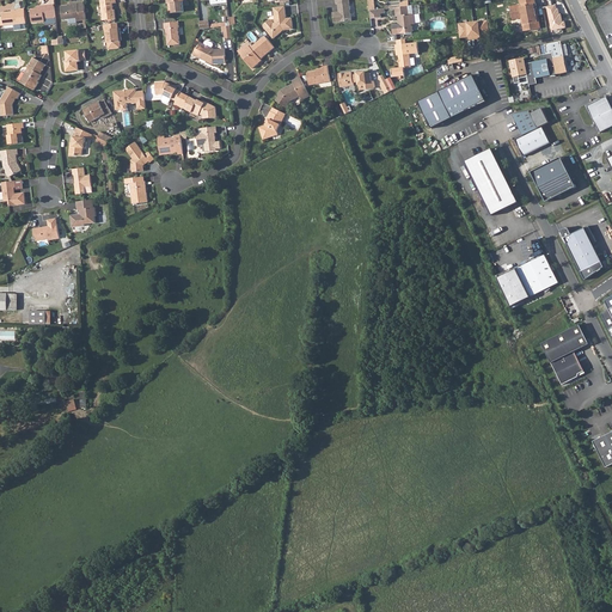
[(108,0),(102,1),(103,20),(116,19),(115,11),(114,11),(114,4),(116,4),(115,0),(108,0)]
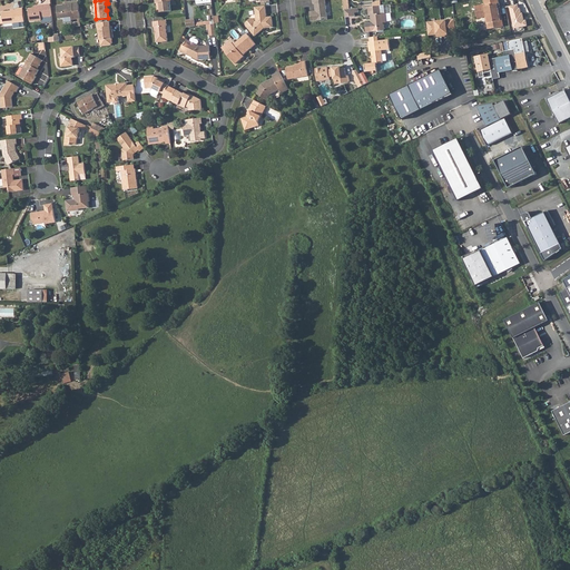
[(157,0),(159,13),(172,12),(170,2),(172,1),(170,0),(157,0)]
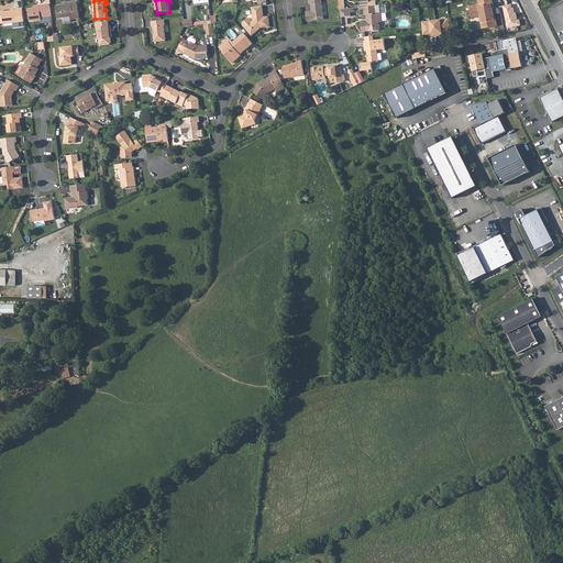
[(308,0),(309,3),(310,3),(311,7),(312,7),(312,11),(307,12),(307,21),(323,19),(320,0),(308,0)]
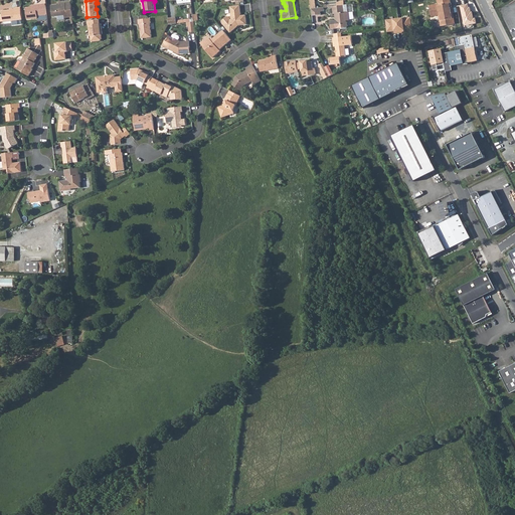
[(430,6),(431,15),(439,13),(441,25),(455,23),(450,0),(435,0),(437,4),(430,6)]
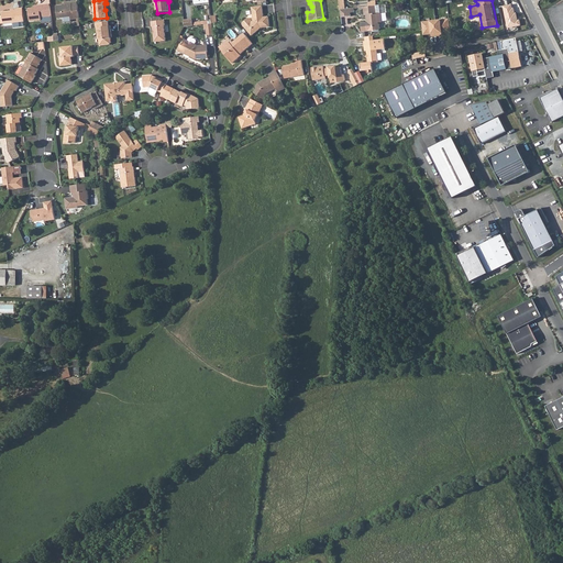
[(78,2),(72,3),(72,4),(66,4),(66,7),(57,7),(58,19),(64,19),(64,22),(65,23),(72,22),(72,20),(79,19),(78,2)]
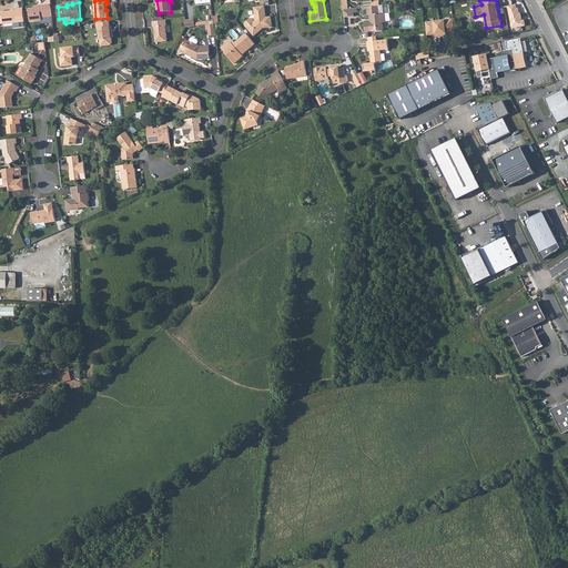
[(43,17),(52,16),(51,4),(41,6),(41,7),(30,9),(31,21),(43,19),(43,17)]
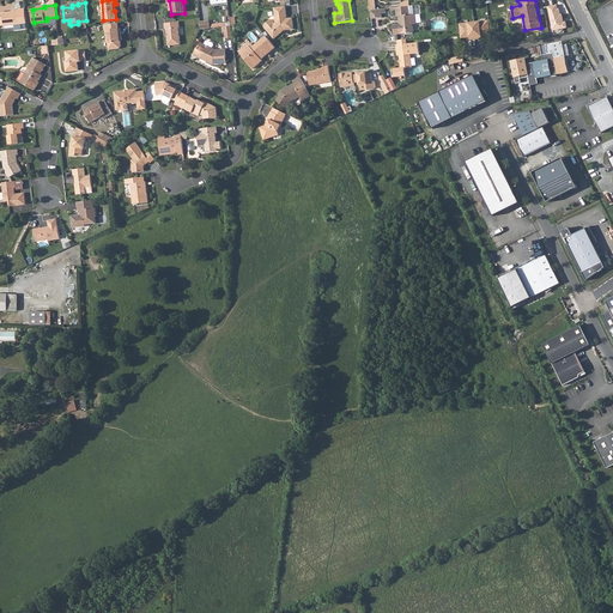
[(547,7),(552,31),(568,29),(566,22),(564,22),(563,14),(562,14),(560,8),(558,8),(557,5),(547,7)]
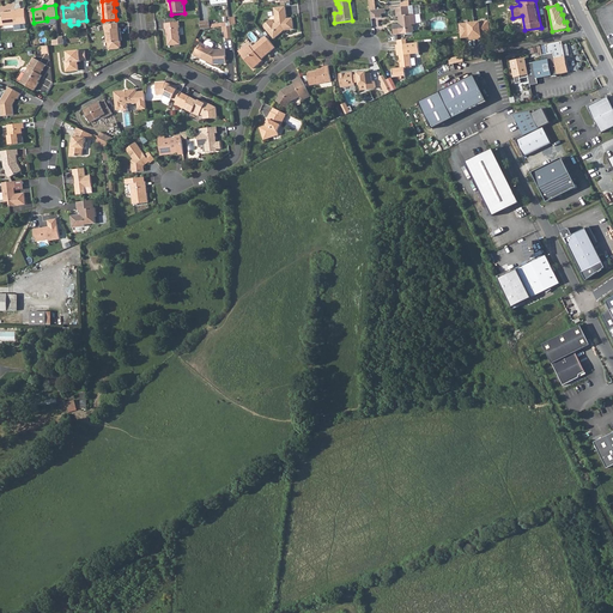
[(274,8),(275,23),(275,24),(267,31),(274,40),(283,32),(283,31),(295,30),(292,18),(287,19),(285,7),(274,8)]
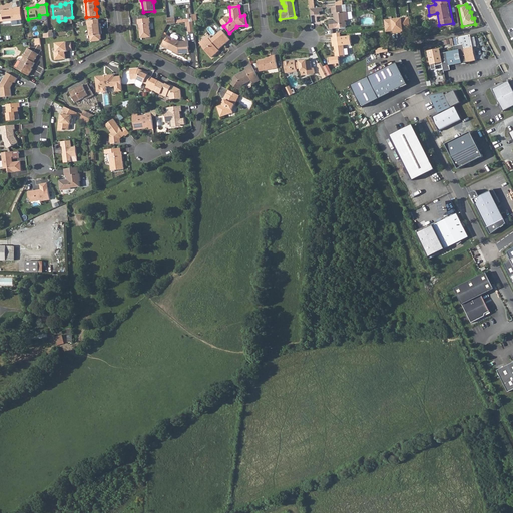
[(336,6),(331,7),(332,14),(333,14),(334,20),(328,20),(330,29),(344,27),(346,25),(346,22),(343,21),(347,20),(348,19),(347,12),(346,11),(342,12),(341,6),(336,6)]
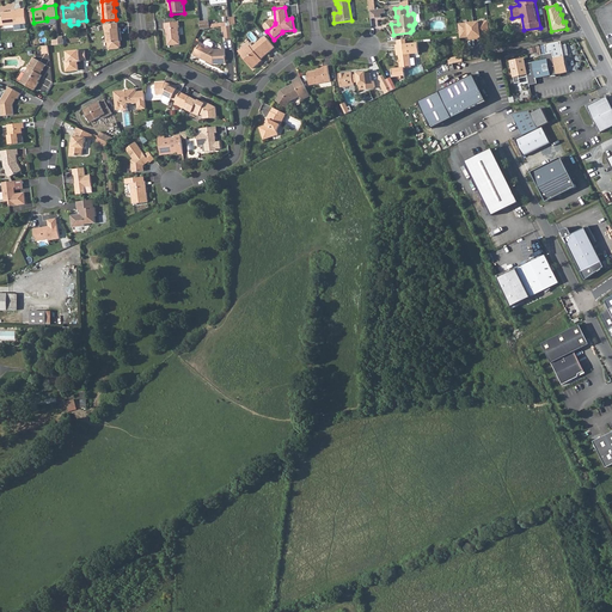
[(25,10),(19,11),(19,12),(4,14),(5,26),(26,24),(25,10)]
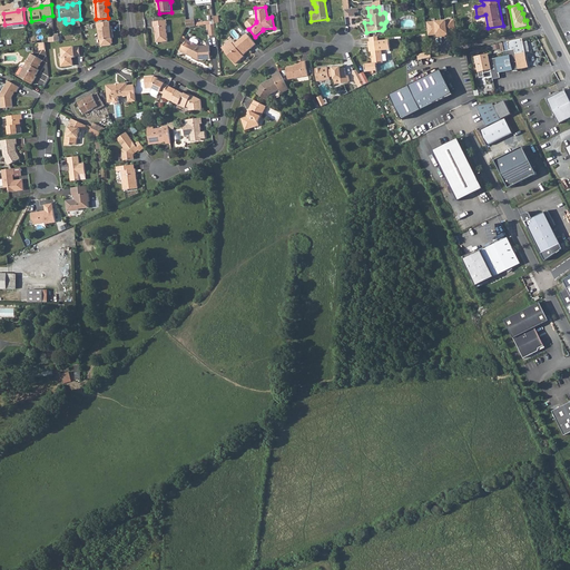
[(359,13),(357,9),(349,10),(344,11),(345,18),(354,17),(354,13),(359,13)]
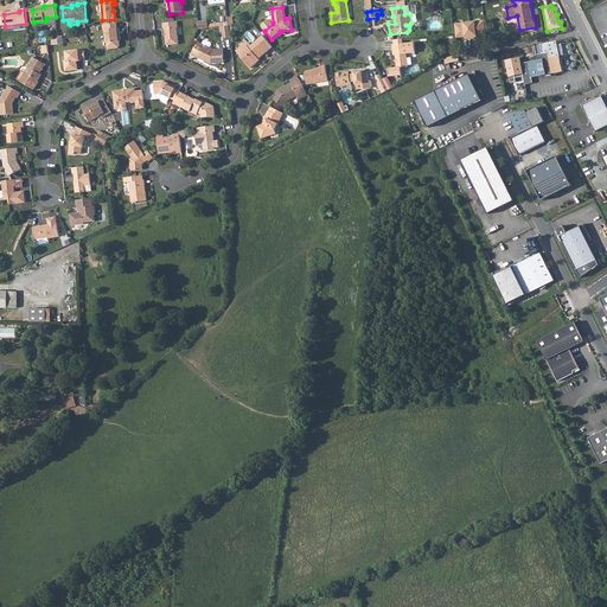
[(262,27),(264,31),(273,24),(270,20),(268,20),(262,25),(262,27)]
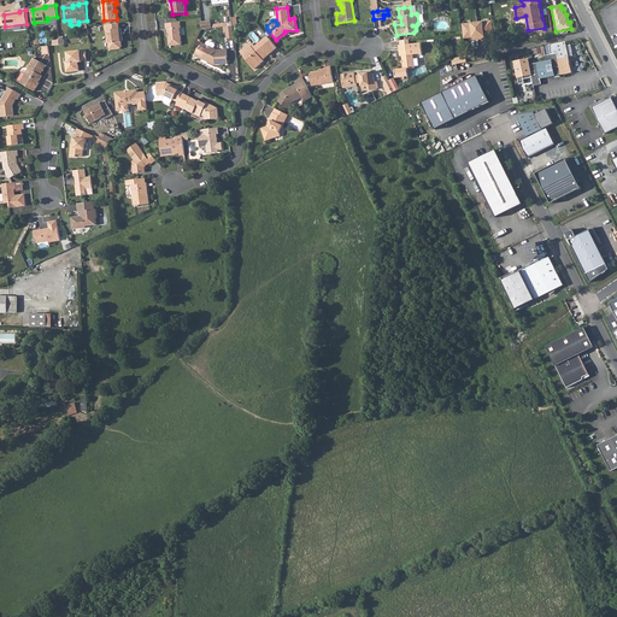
[(491,22),(462,24),(462,34),(463,39),(471,39),(471,41),(483,40),(483,37),(493,36),(491,22)]
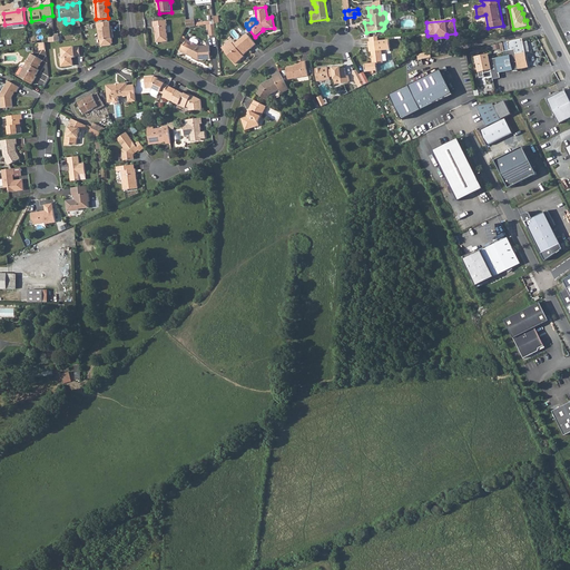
[(154,22),(154,27),(156,27),(157,42),(168,41),(167,27),(167,26),(167,21),(154,22)]
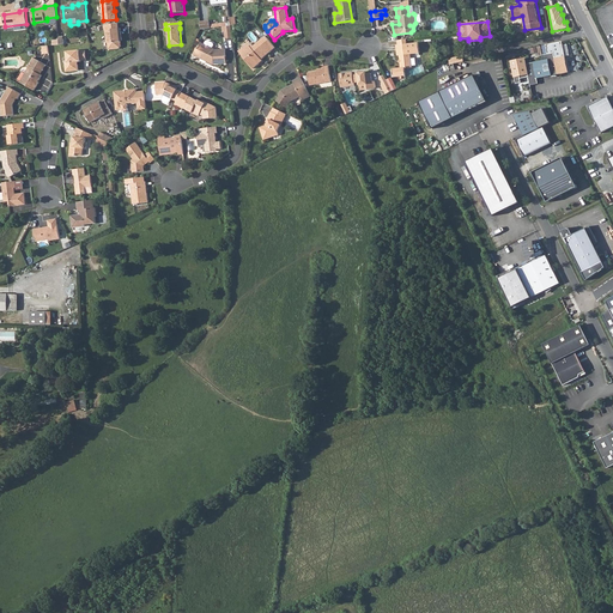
[(105,25),(105,30),(108,30),(110,49),(121,48),(122,46),(122,41),(121,29),(119,29),(119,24),(105,25)]
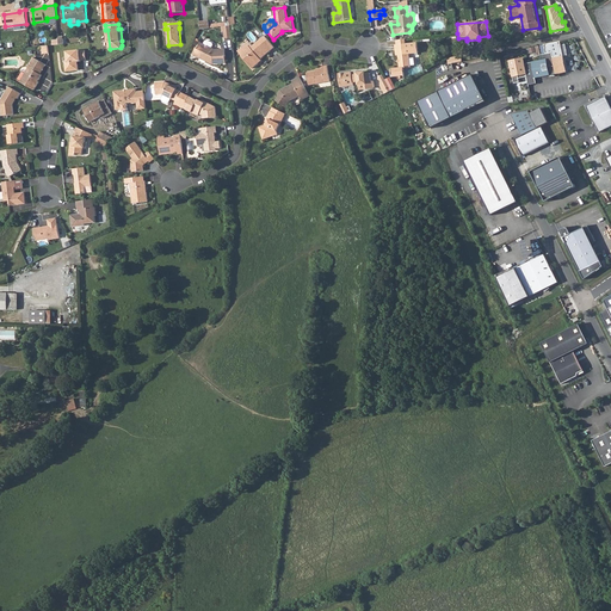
[(264,36),(252,47),(251,45),(240,54),(252,69),(258,65),(257,63),(275,48),(264,36)]
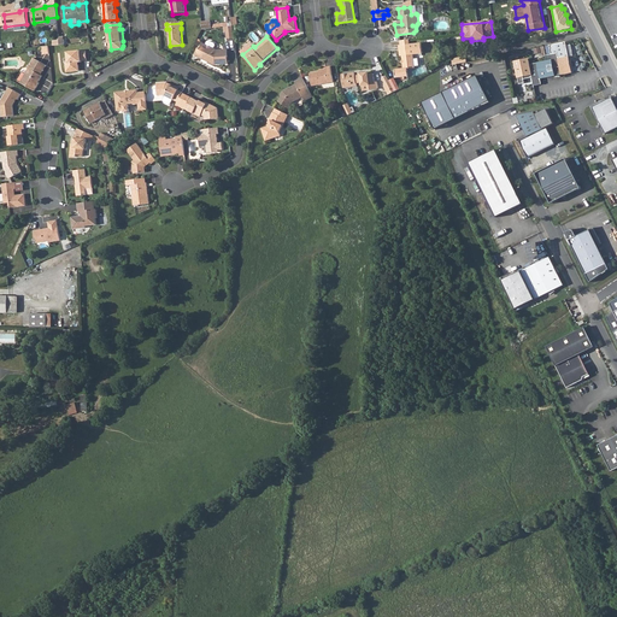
[(410,40),(400,41),(401,46),(399,46),(400,54),(403,54),(404,69),(394,70),(395,78),(409,76),(407,69),(415,69),(413,54),(422,53),(421,43),(410,45),(410,40)]
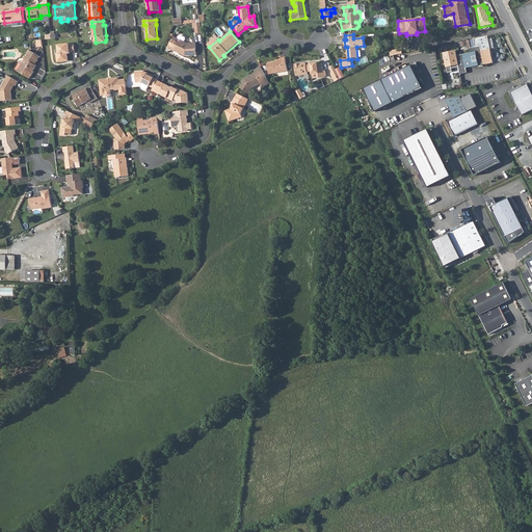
[(470,40),(473,53),(491,49),(488,36),(470,40)]
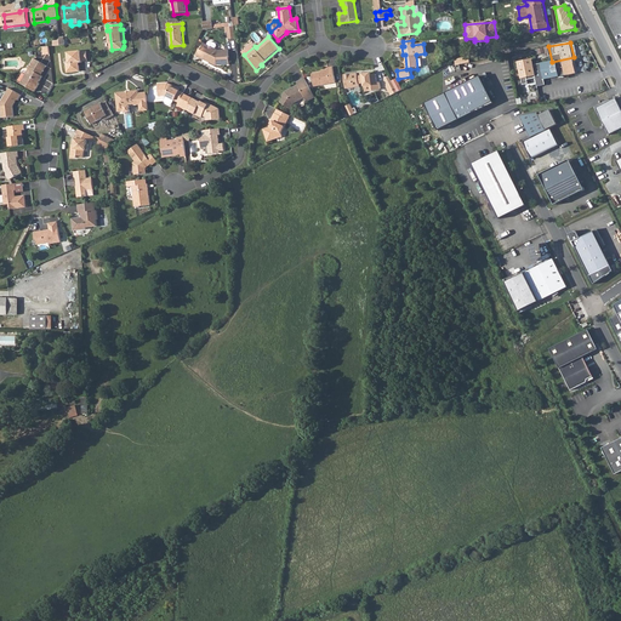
[(206,45),(203,44),(200,49),(199,49),(195,55),(206,60),(206,61),(215,66),(228,64),(227,50),(217,50),(215,49),(206,45)]
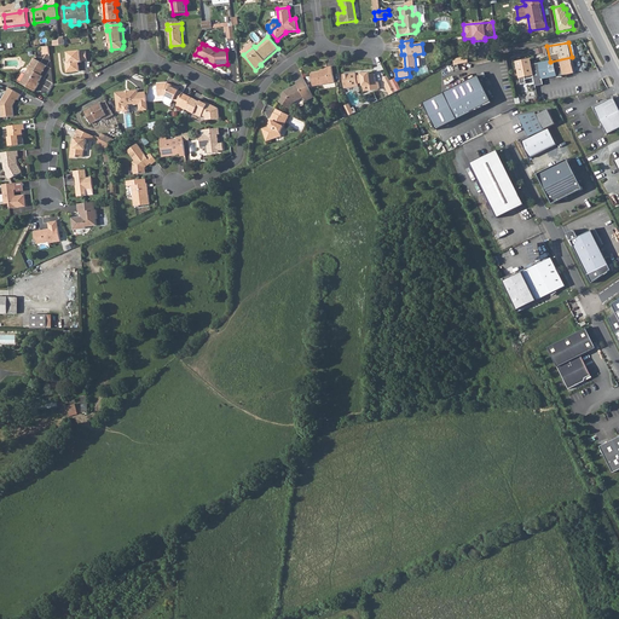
[(67,71),(71,71),(73,73),(80,73),(80,68),(77,65),(77,63),(82,63),(87,62),(86,51),(81,52),(81,51),(68,52),(69,64),(65,64),(67,71)]
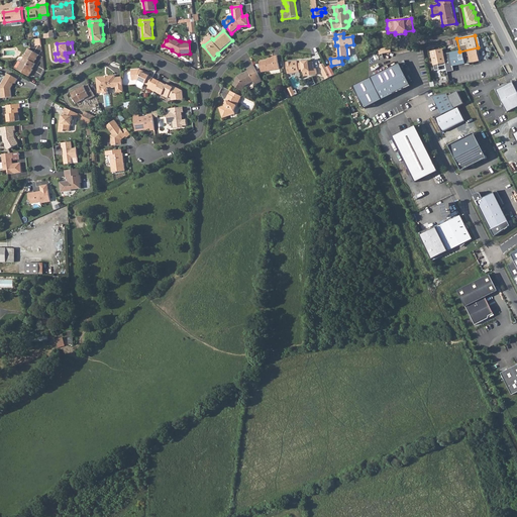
[(443,49),(432,52),(434,66),(439,65),(439,67),(447,65),(448,72),(454,71),(453,66),(480,61),(478,47),(459,52),(444,54),(443,49)]
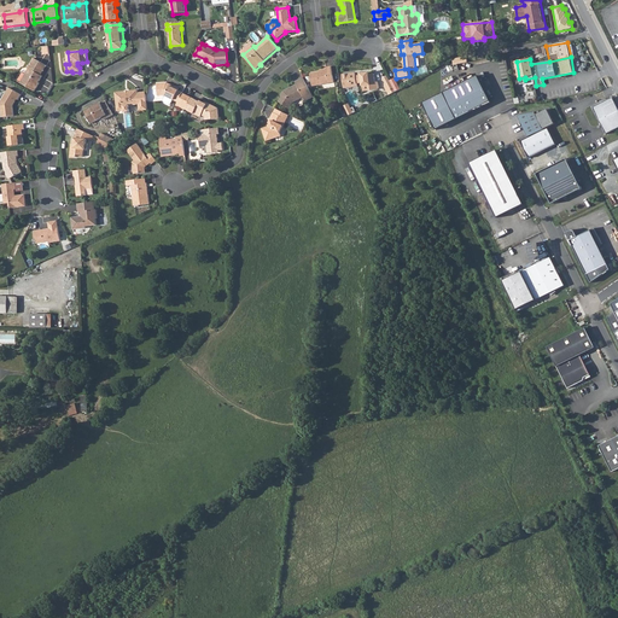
[(24,85),(35,92),(40,83),(40,82),(42,76),(40,75),(42,70),(45,71),(48,65),(36,58),(33,64),(34,65),(27,76),(29,77),(24,85)]
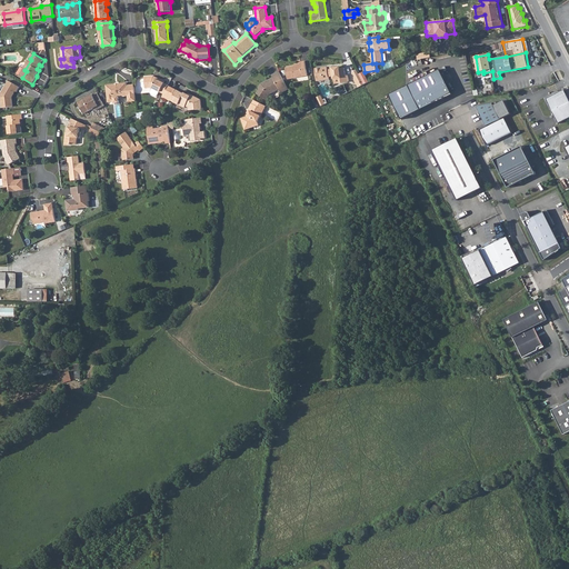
[(286,67),(287,75),(288,79),(307,76),(305,61),(300,61),(301,65),(286,67)]
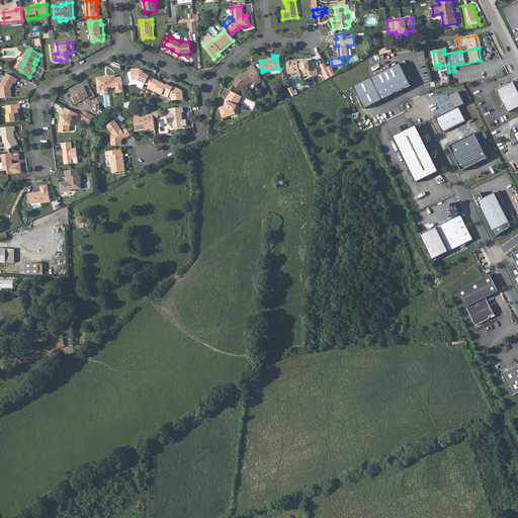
[(287,63),(289,75),(299,73),(299,70),(304,70),(305,72),(311,71),(312,76),(318,75),(317,69),(315,69),(314,62),(310,63),(310,61),(303,62),(303,64),(298,64),(298,62),(287,63)]
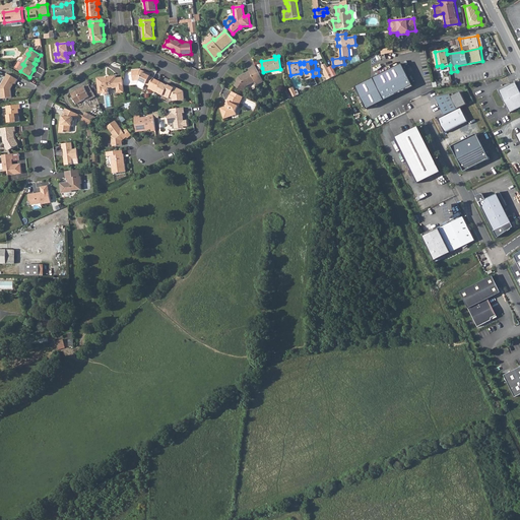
[(403,64),(356,86),(368,109),(413,86),(403,64)]
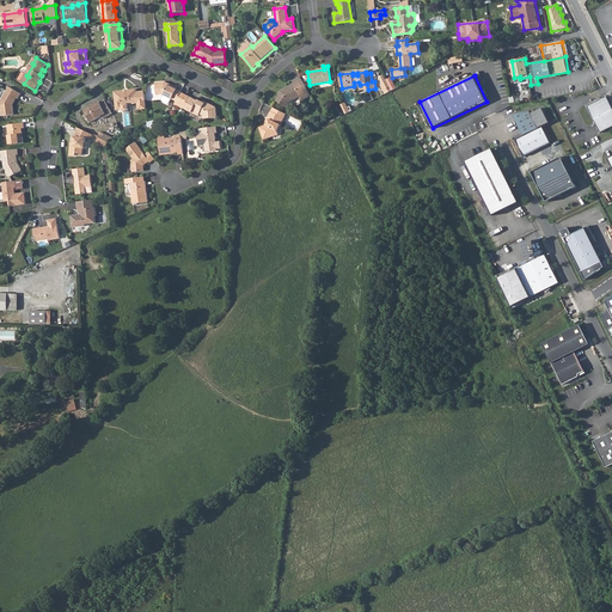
[(384,77),(380,78),(383,85),(381,85),(384,91),(390,87),(384,77)]
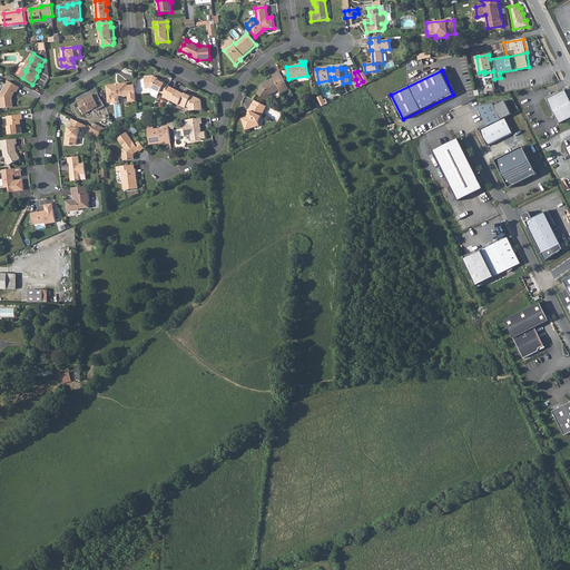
[(279,72),(273,76),(274,78),(263,85),(257,95),(267,100),(272,95),(281,90),(282,94),(290,90),(279,72)]
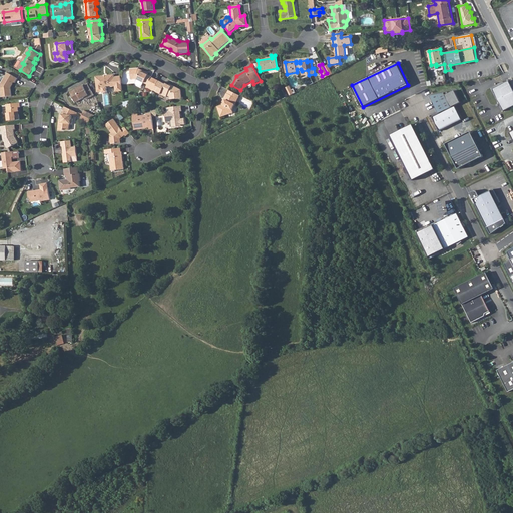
[(130,69),(131,79),(137,79),(138,79),(144,82),(147,84),(146,87),(153,90),(158,80),(155,78),(143,72),(143,71),(138,68),(130,69)]
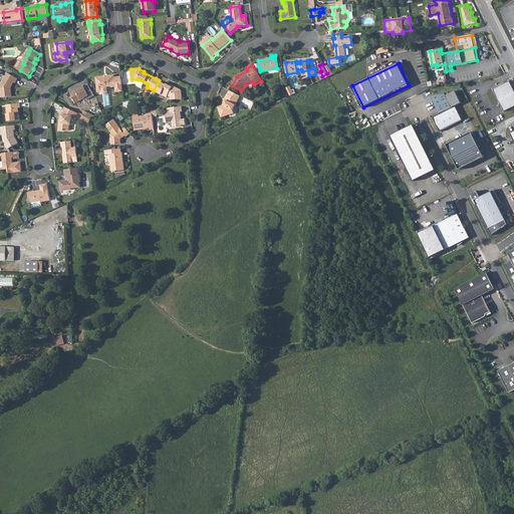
[(1,85),(2,97),(11,96),(11,88),(14,82),(15,83),(17,78),(8,73),(1,85)]
